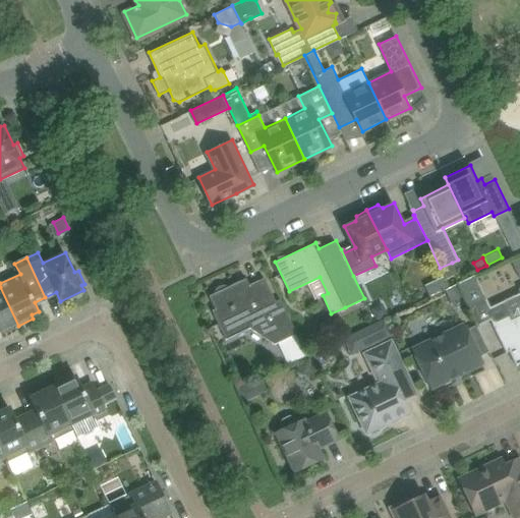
[(452,263),(440,268),(444,276),(445,279),(457,273),(452,263)]
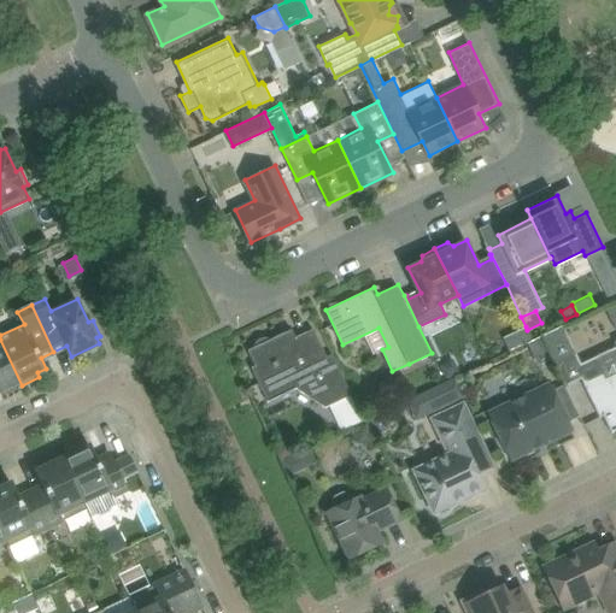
[(556,363),(576,353),(563,324),(541,334),(553,358),(556,363)]
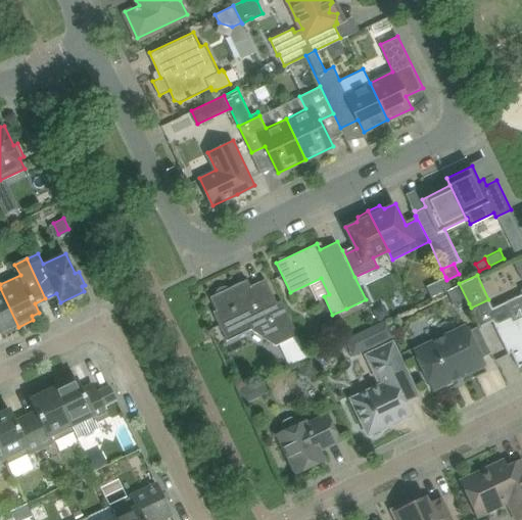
[(445,277),(439,280),(444,290),(451,287),(446,280),(445,277)]
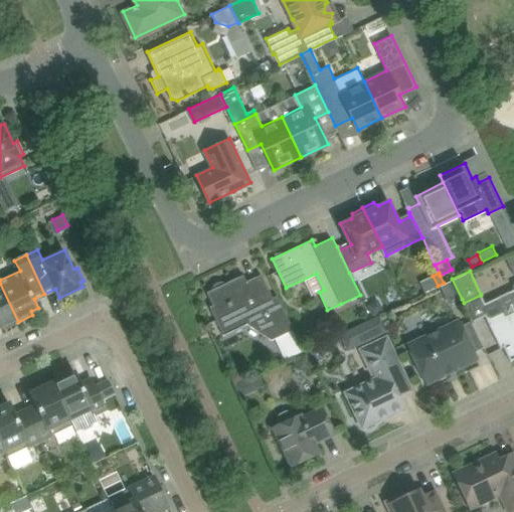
[(233,283),(231,280),(226,283),(225,282),(223,281),(222,281),(220,281),(219,281),(217,282),(216,283),(215,284),(214,285),(213,286),(212,288),(212,289),(207,292),(213,304),(210,306),(219,325),(236,316),(247,323),(272,339),(277,337),(294,329),(278,295),(273,297),(262,274),(246,281),(244,282),(243,281),(241,280),(233,283)]
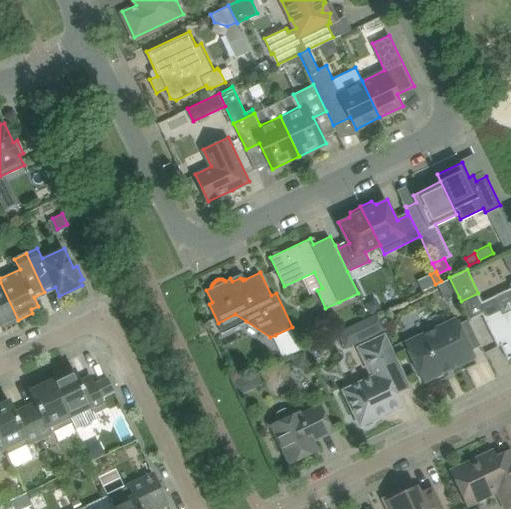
[(0,324),(2,323),(3,327),(18,320),(0,282),(0,324)]
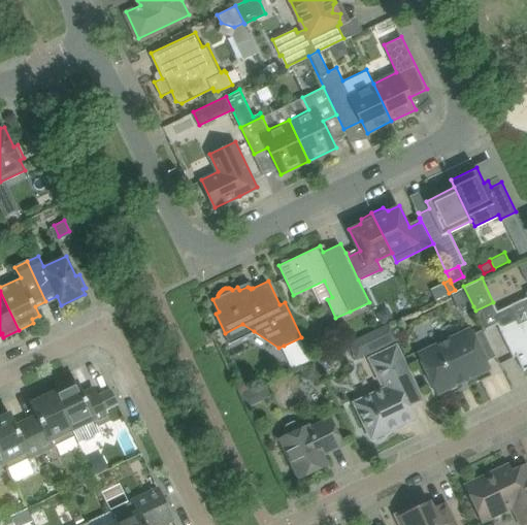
[(526,292),(526,319),(518,324),(516,319),(499,327),(513,356),(516,355),(523,369),(526,367),(526,292)]
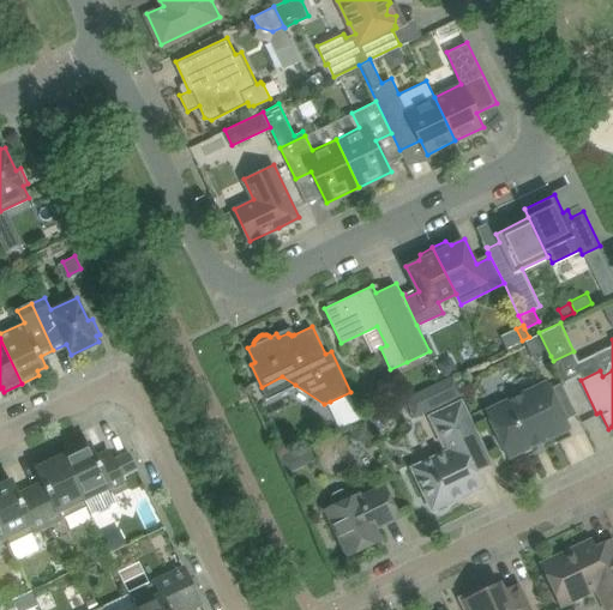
[(446,357),(437,362),(444,375),(456,369),(452,360),(446,357)]
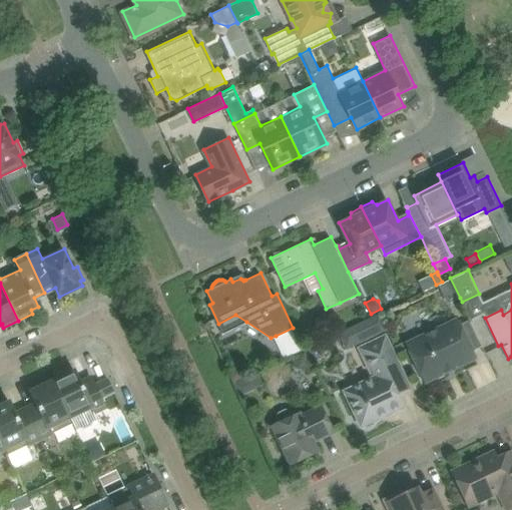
[(387,329),(379,313),(364,320),(372,336),(387,329)]
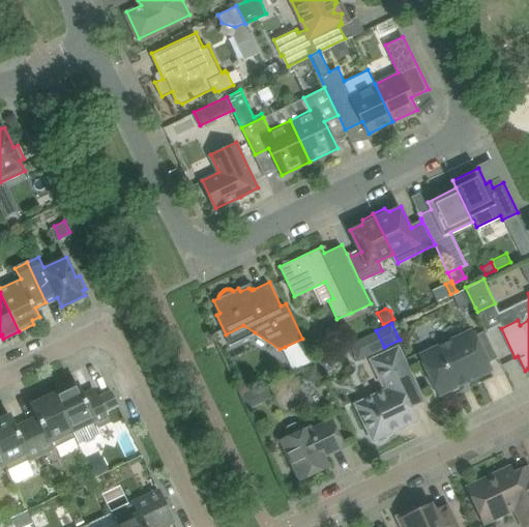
[(491,369),(488,362),(499,356),(486,329),(474,334),(472,329),(420,354),(439,393),(491,369)]
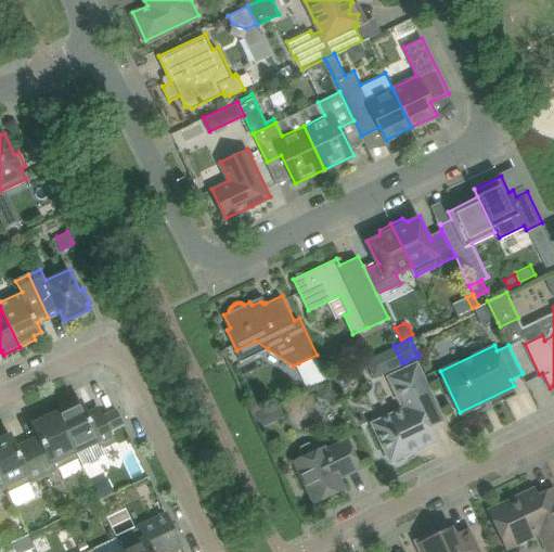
[(298,363),(297,363),(308,387),(327,377),(317,355),(298,363)]
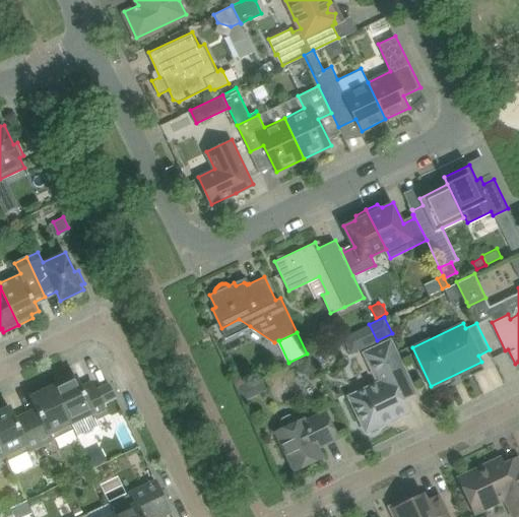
[(405,412),(408,410),(402,398),(415,392),(390,339),(365,351),(379,382),(349,396),(367,431),(368,431),(372,432),(379,429),(381,424),(397,416),(399,417),(404,414),(405,412)]
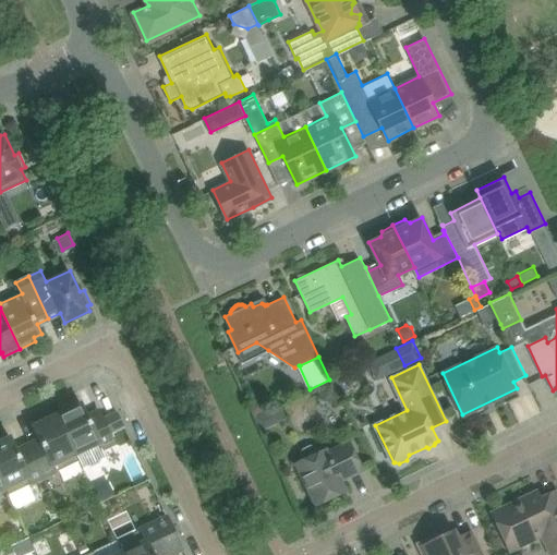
[(348,373),(336,379),(341,390),(348,388),(351,378),(348,373)]
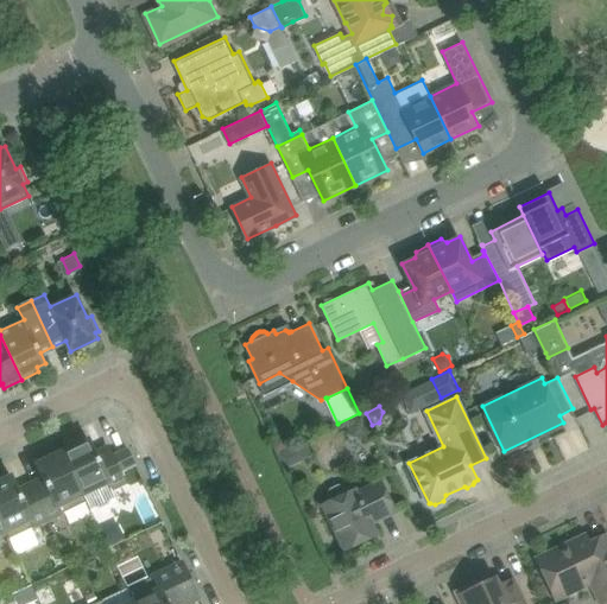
[(364,414),(347,423),(349,428),(367,434),(372,432),(364,414)]
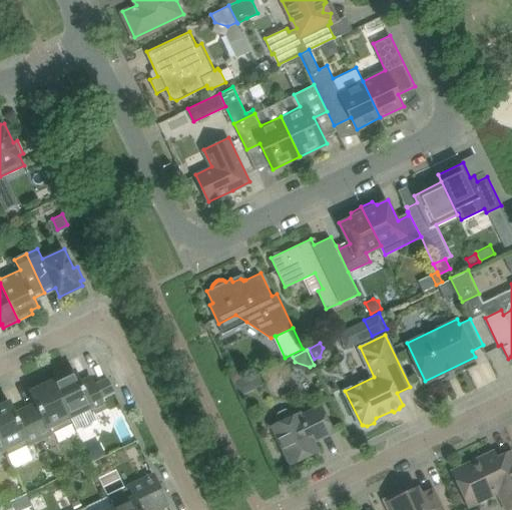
[(233,366),(231,373),(234,379),(241,376),(243,369),(233,366)]
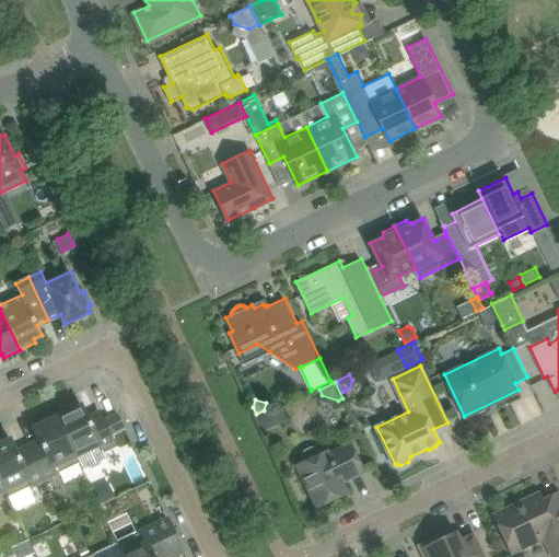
[(82,403),(57,415),(77,455),(80,461),(83,467),(89,464),(92,466),(101,462),(102,457),(106,455),(103,449),(116,443),(114,438),(111,433),(125,426),(118,412),(104,418),(100,410),(99,412),(89,416),(82,403)]
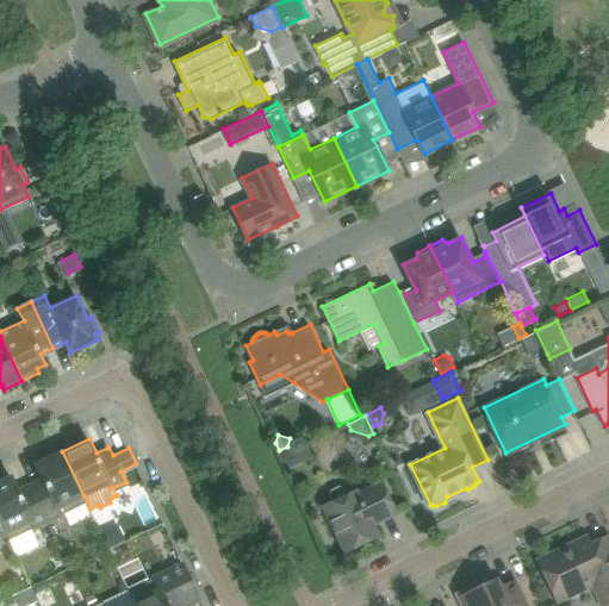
[(48,520),(87,501),(62,451),(36,464),(42,476),(30,482),(35,493),(48,520)]
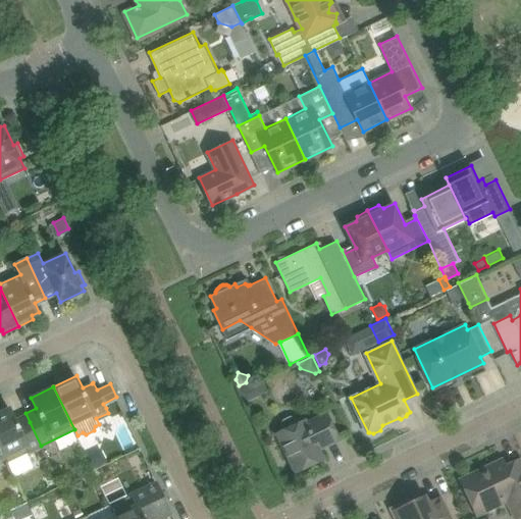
[(41,446),(30,422),(25,413),(15,417),(10,407),(0,412),(0,445),(8,461),(41,446)]
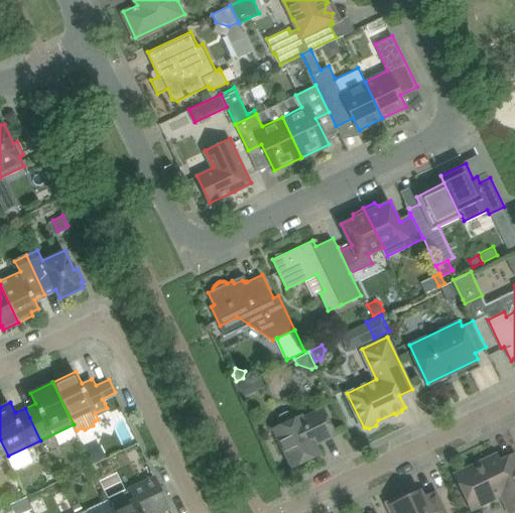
[(279,424),(274,427),(292,466),(319,453),(314,441),(335,432),(323,407),(302,417),(301,414),(295,417),(294,413),(290,411),(287,411),(280,414),(278,417),(278,421),(279,424)]
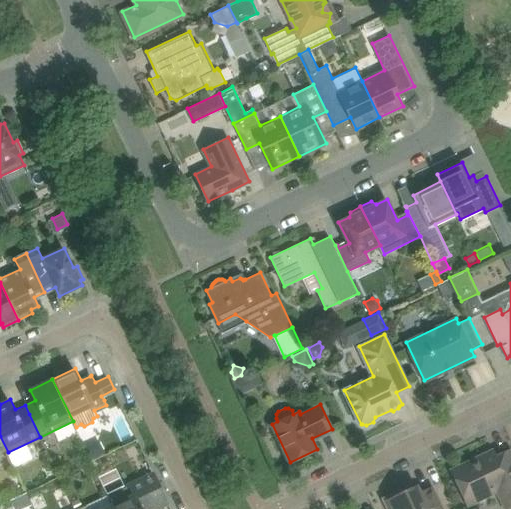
[(96,439),(88,443),(93,455),(105,449),(101,441),(96,439)]
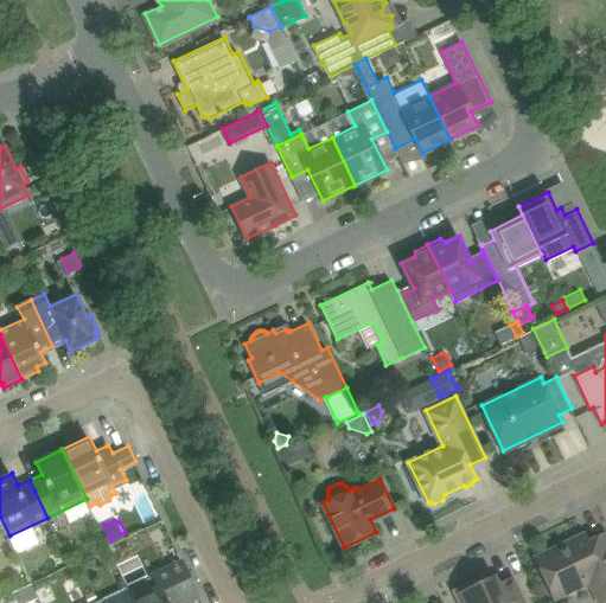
[(549,584),(554,595),(555,597),(589,581),(600,602),(605,600),(605,532),(588,540),(585,532),(535,556),(549,584)]
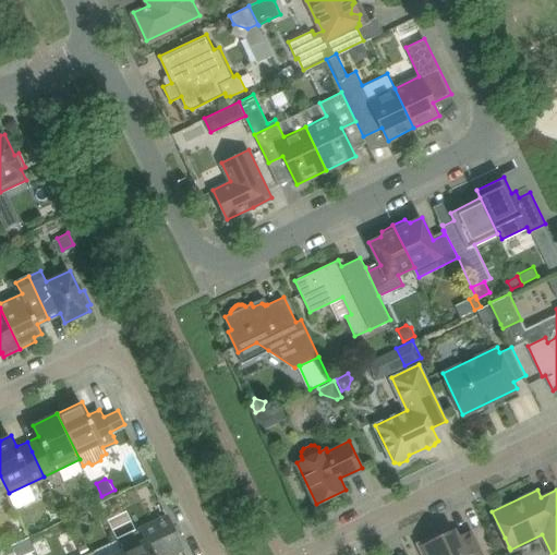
[(168,515),(118,539),(124,554),(167,554),(183,547),(168,515)]
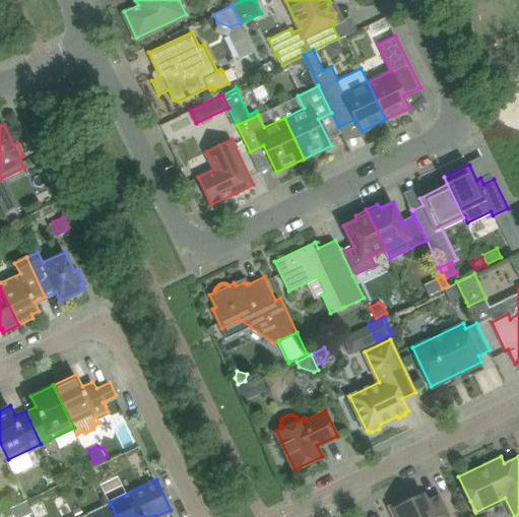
[(416,493),(407,497),(389,506),(394,516),(450,516),(440,494),(427,500),(424,494),(417,496),(416,493)]
